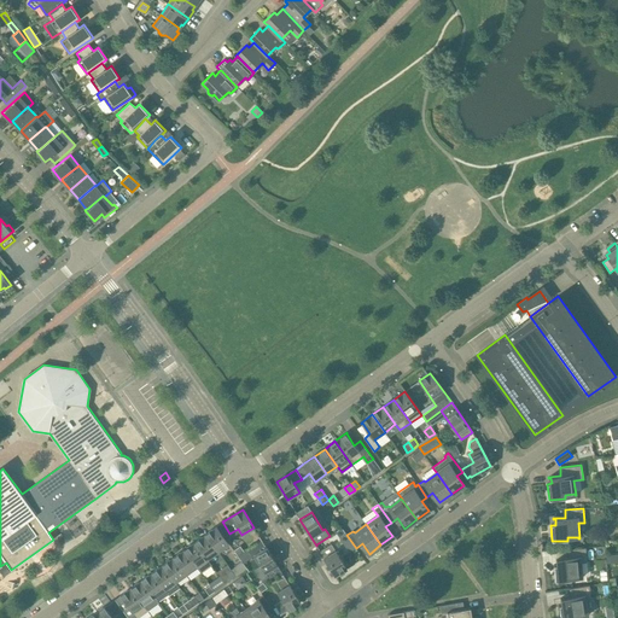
[(217,525),(205,534),(217,552),(228,543),(216,526),(219,526),(217,525)]
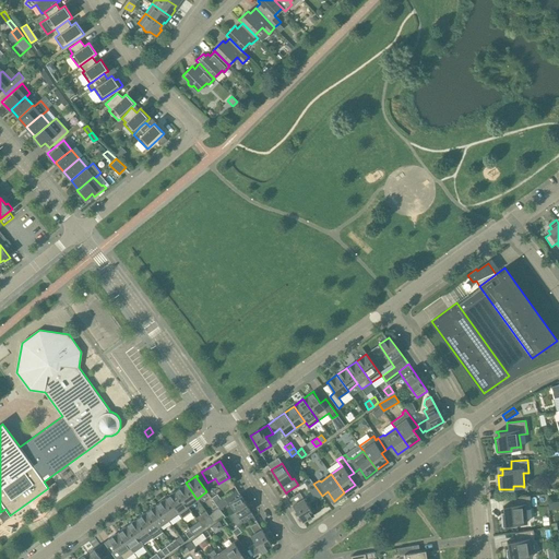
[(312,482),(309,477),(304,482),(307,486),(312,482)]
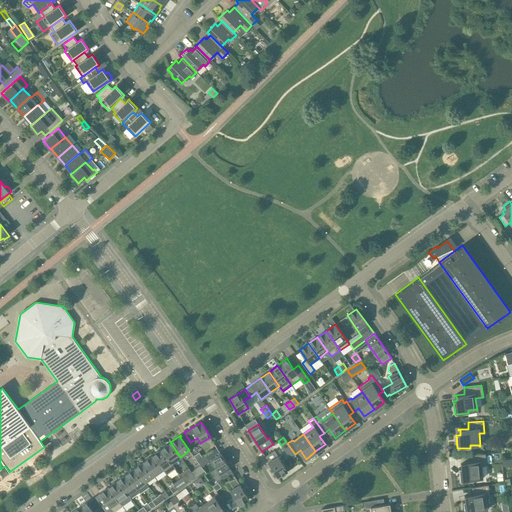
[(180,457),(170,442),(161,449),(172,463),(180,457)]
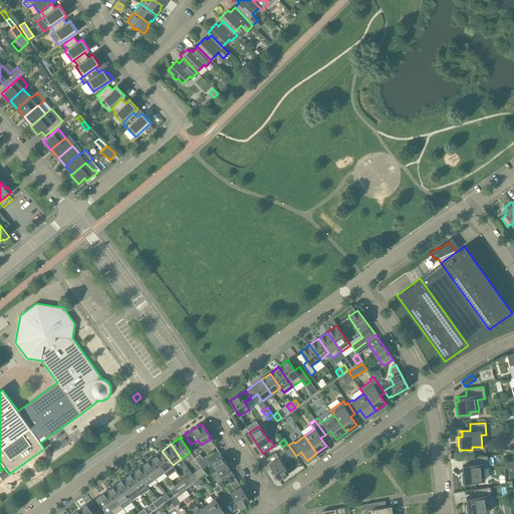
[(173,465),(162,451),(154,457),(164,471),(168,477),(176,470),(173,465)]
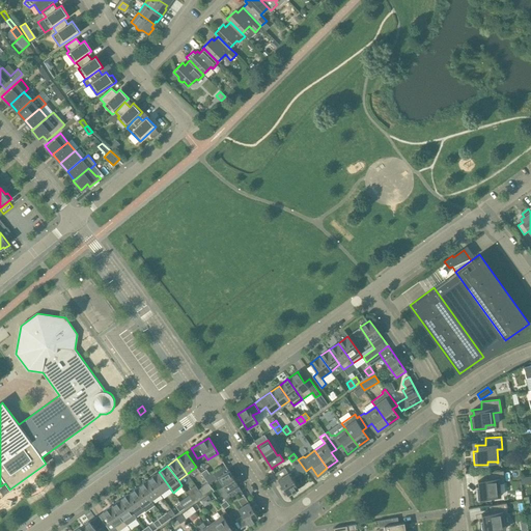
[(298,488),(285,468),(275,474),(287,495),(298,488)]
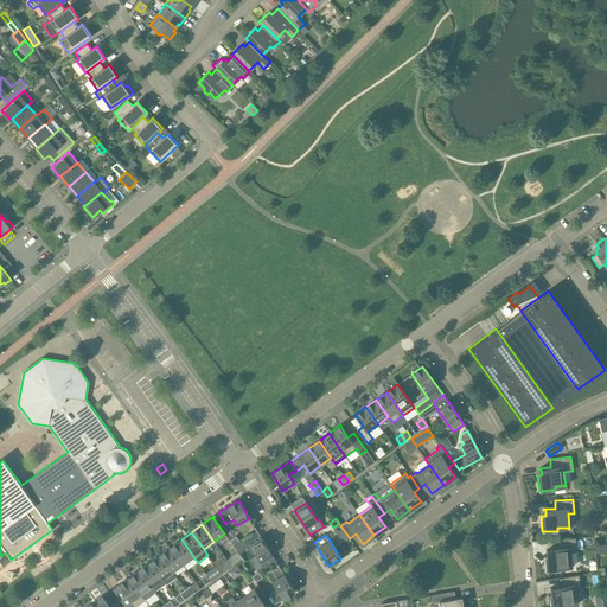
[(229,541),(234,547),(240,542),(236,536),(229,541)]
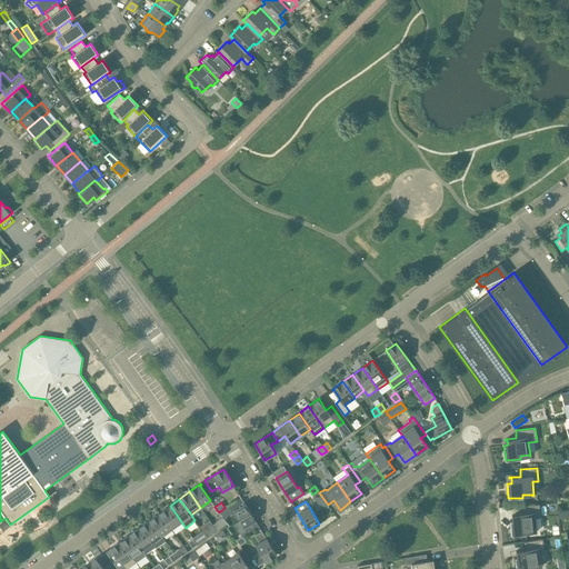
[(259,526),(245,503),(233,510),(245,527),(248,532),(259,526)]
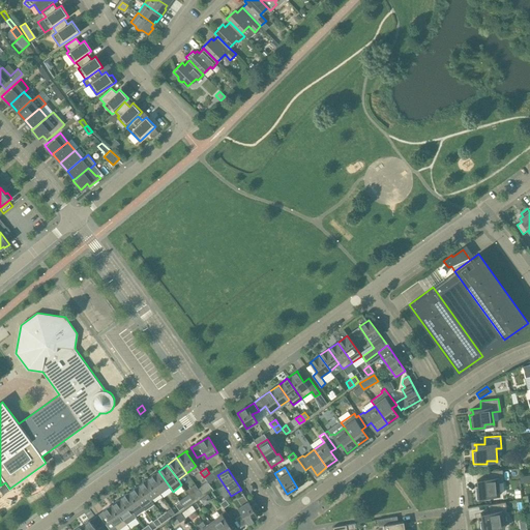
[(503,482),(502,470),(487,471),(487,478),(476,479),(478,479),(479,484),(475,484),(476,499),(490,498),(490,495),(498,494),(499,495),(498,482),(503,482)]
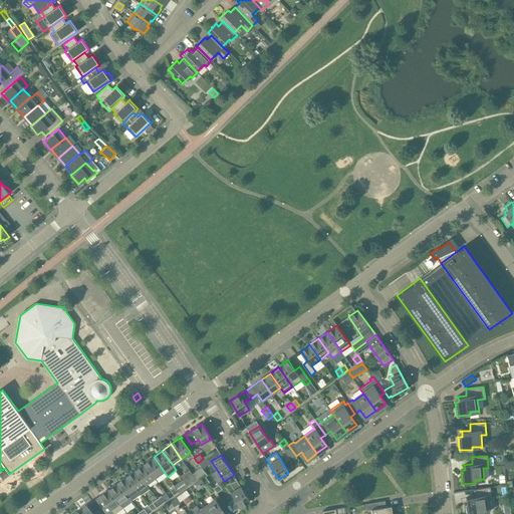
[(154,457),(145,463),(155,478),(164,471),(154,457)]
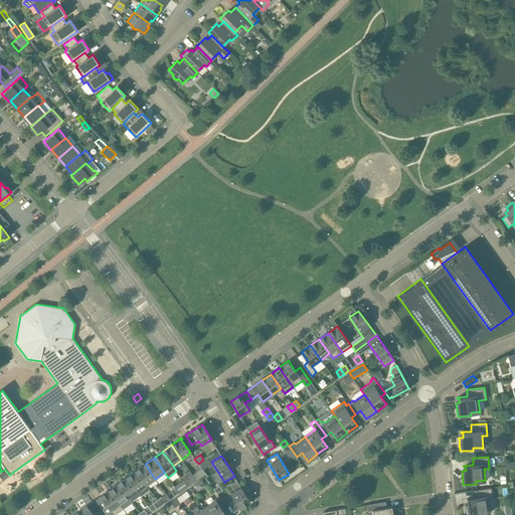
[(203,460),(198,464),(201,469),(210,463),(206,458),(203,460)]
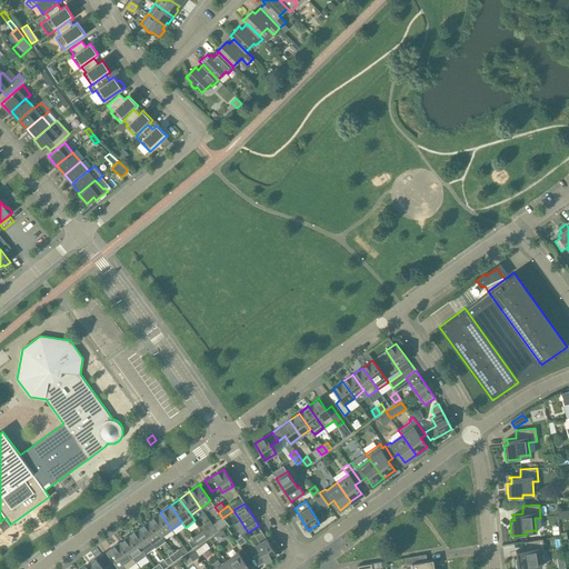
[(171,529),(160,512),(150,520),(161,536),(171,529)]
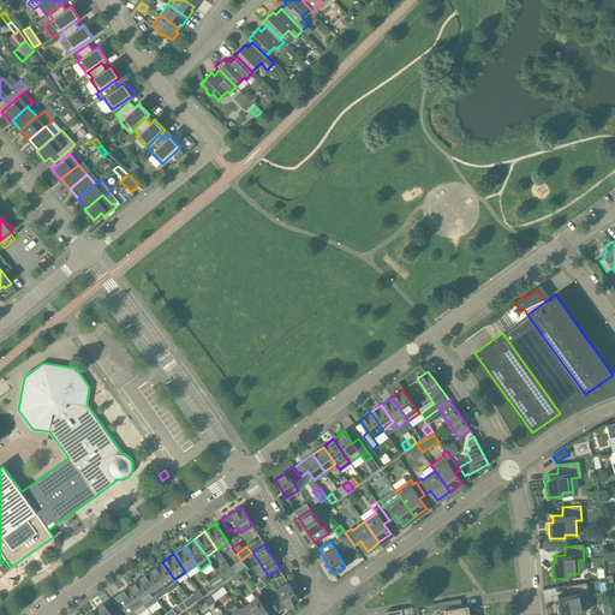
[(236,563),(231,567),(234,574),(240,569),(245,566),(244,565),(240,560),(236,563)]
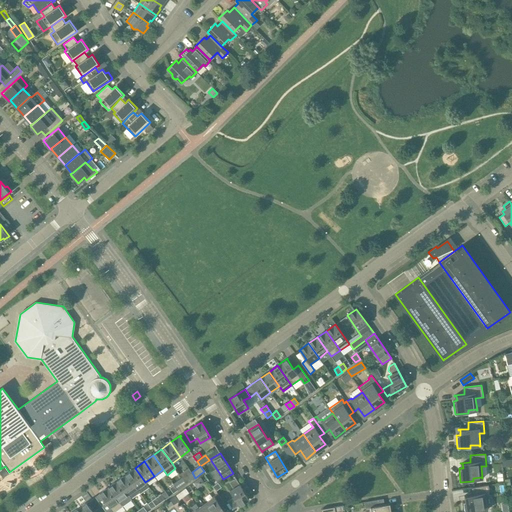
[(135,468),(126,474),(137,488),(139,492),(140,494),(149,487),(145,482),(135,468)]
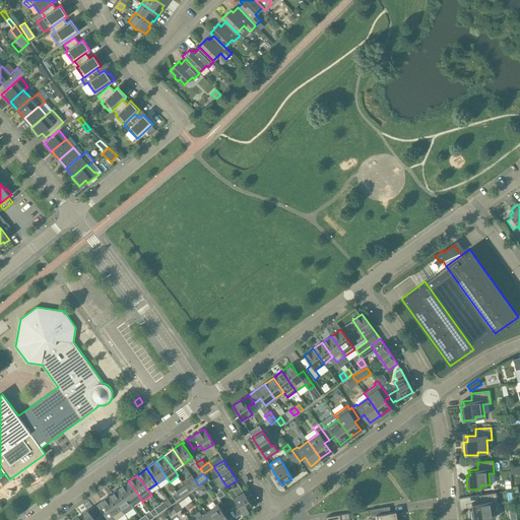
[(194,489),(198,485),(195,479),(190,482),(194,489)]
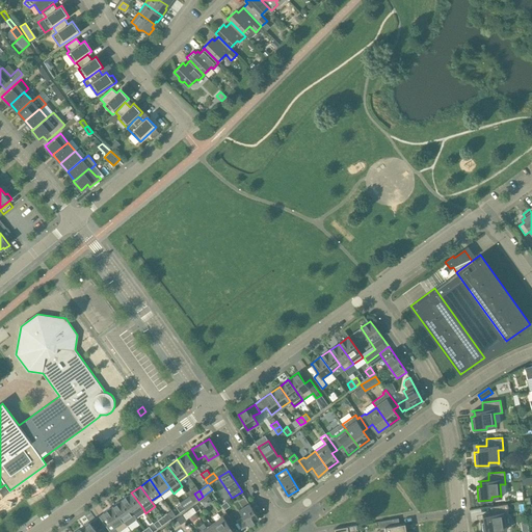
[(142,507),(131,493),(122,499),(133,514),(136,519),(144,511),(142,507)]
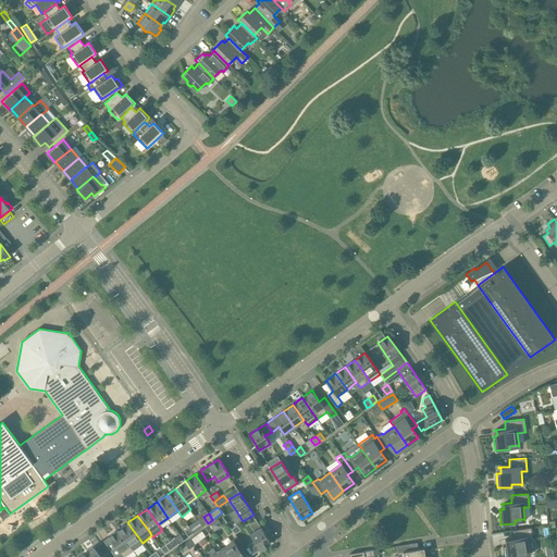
[(127,522),(119,530),(134,551),(144,544),(143,543),(139,539),(127,522)]
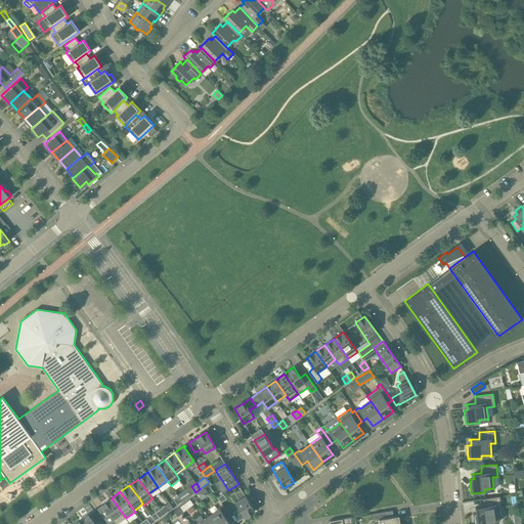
[(178,496),(182,501),(186,498),(183,492),(178,496)]
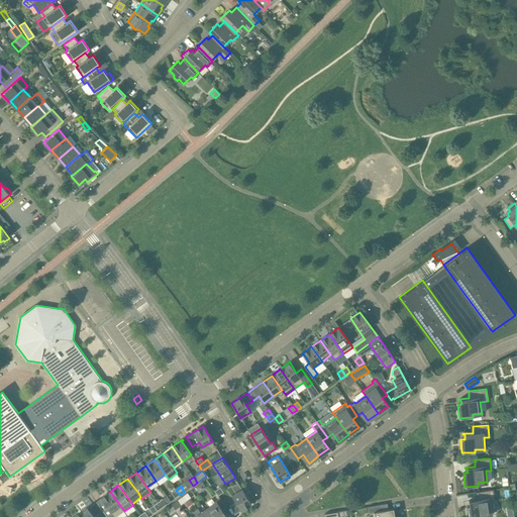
[(223,492),(220,488),(215,491),(218,496),(223,492)]
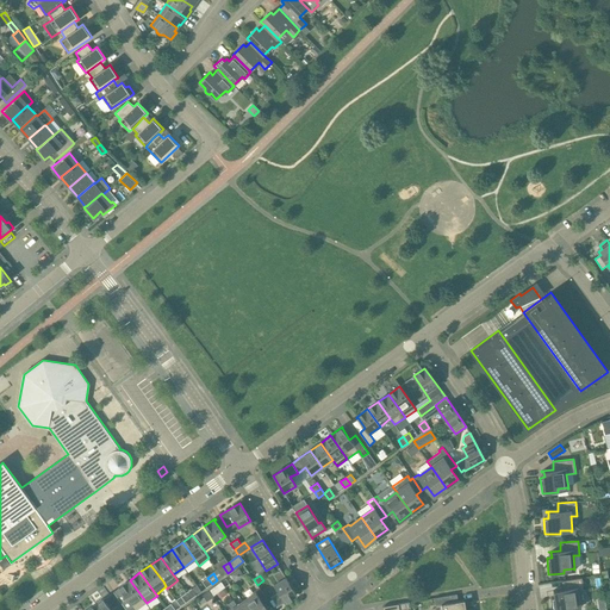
[(297,595),(285,577),(274,584),(279,592),(272,597),(278,607),(297,595)]
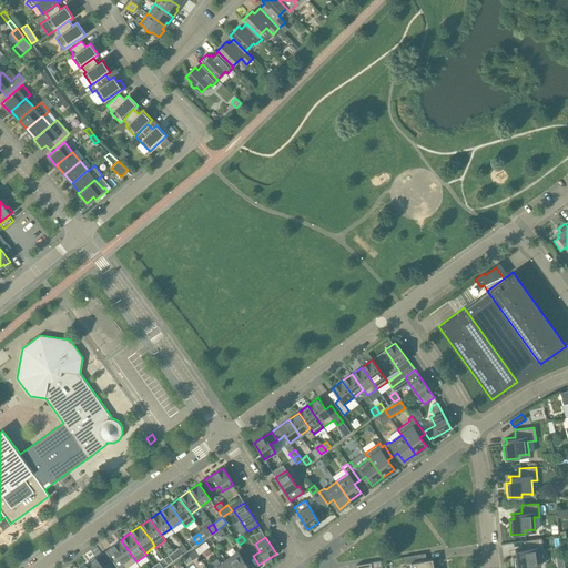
[(198,544),(193,538),(189,541),(192,547),(198,544)]
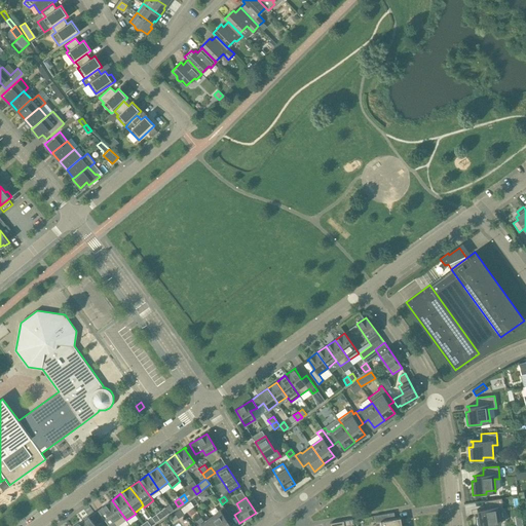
[(503,511),(501,498),(486,500),(487,508),(477,510),(479,510),(480,515),(476,515),(477,525),(490,525),(491,524),(499,523),(499,524),(500,524),(498,512),(503,511)]
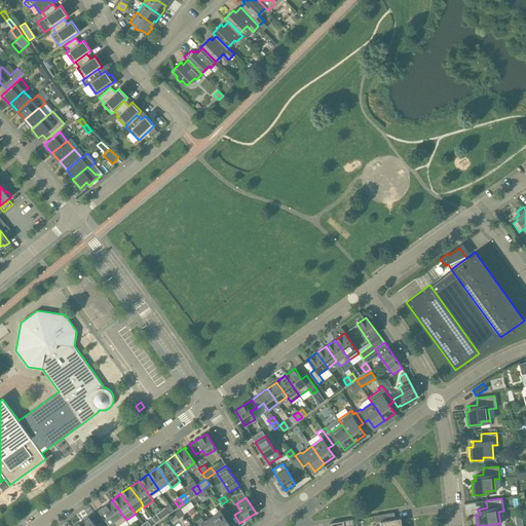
[(117,525),(126,520),(112,500),(102,506),(102,508),(103,508),(112,519),(107,523),(108,525),(117,525)]
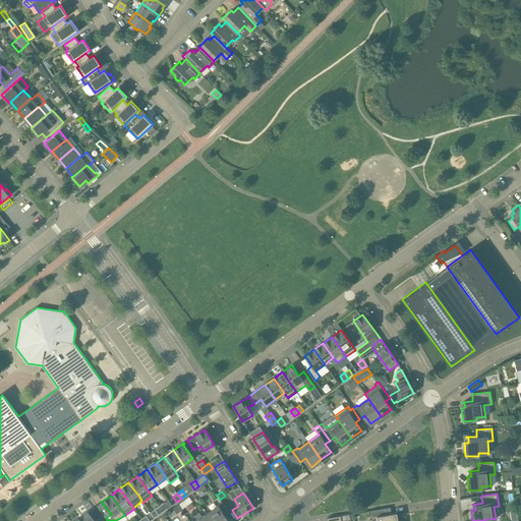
[(218,508),(208,514),(212,520),(227,520),(224,516),(229,513),(222,502),(216,506),(218,508)]
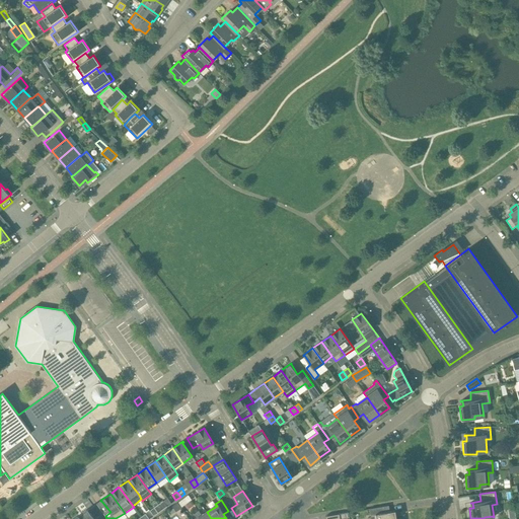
[(163,501),(158,504),(162,510),(167,507),(163,501)]
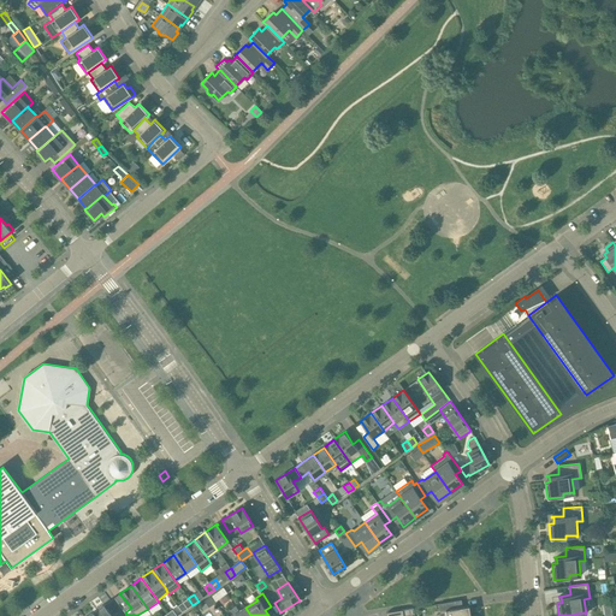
[(182,612),(193,605),(188,598),(178,606),(182,612)]
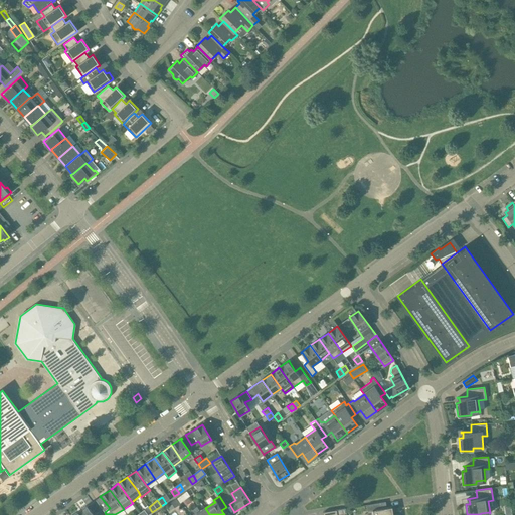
[(373,514),(392,514),(391,506),(386,507),(385,502),(366,505),(367,511),(372,510),(373,514)]
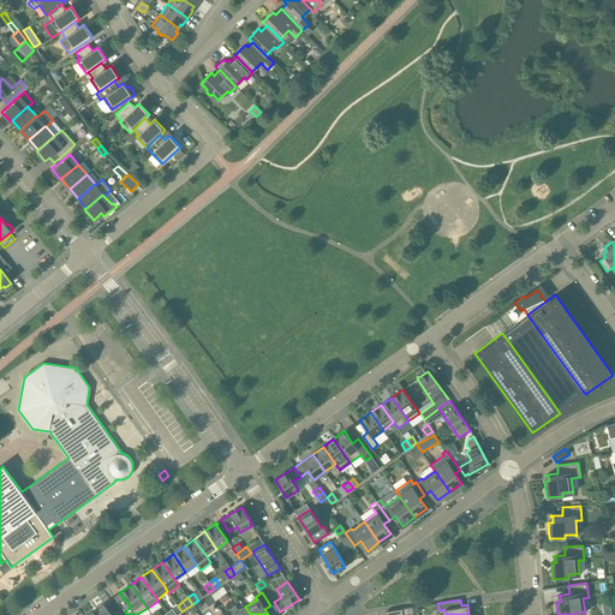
[(94,611),(96,614),(121,614),(118,610),(112,614),(105,604),(106,603),(105,603),(94,611)]
